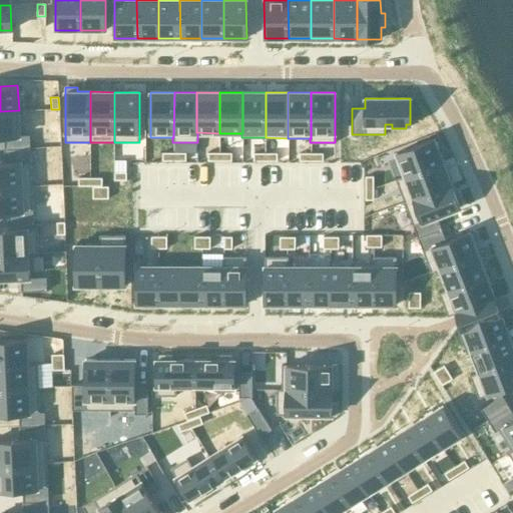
[(0,136),(4,136),(4,149),(30,148),(29,134),(20,135),(19,110),(0,111),(0,136)]
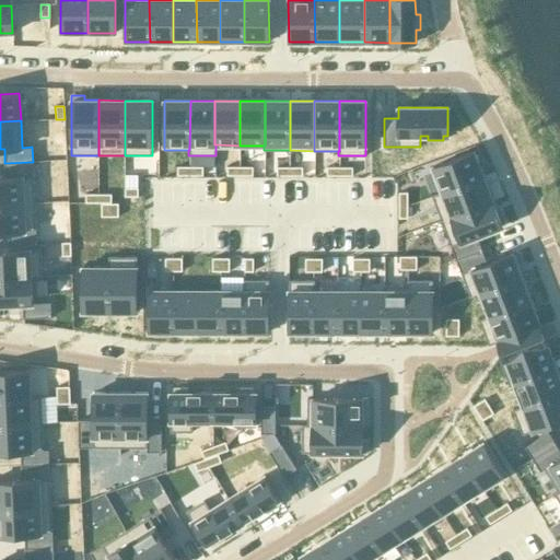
[(474,151),(432,166),(441,191),(442,193),(483,177),(474,151)]
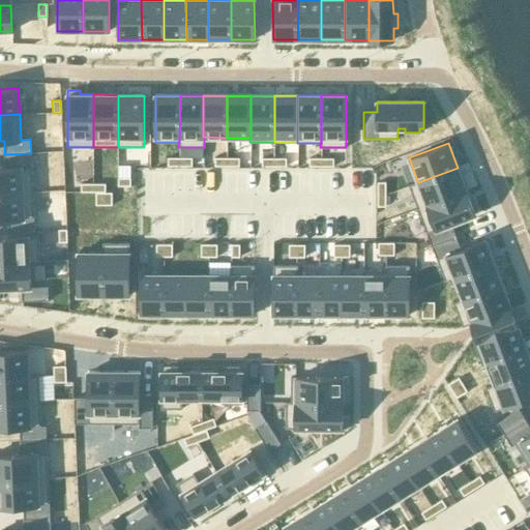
[(5,168),(0,167),(0,193),(33,192),(31,153),(4,154),(5,168)]
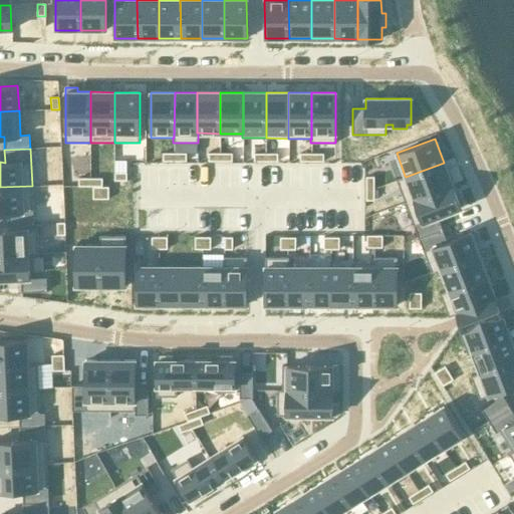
[(174,154),(163,154),(163,162),(174,162),(174,154)]
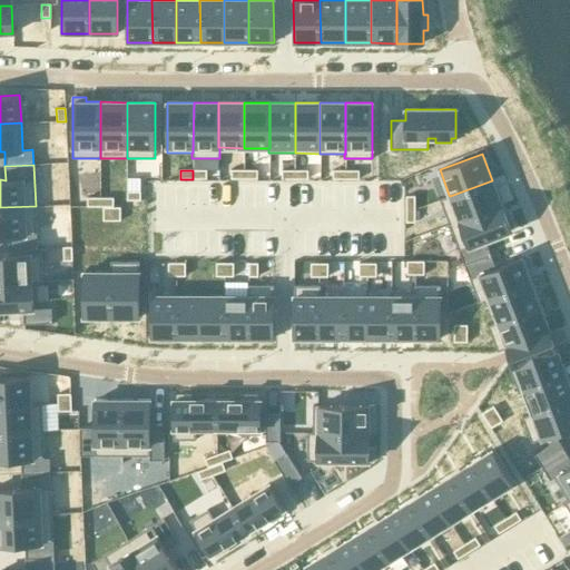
[(206,170),(193,170),(193,179),(206,179),(206,170)]
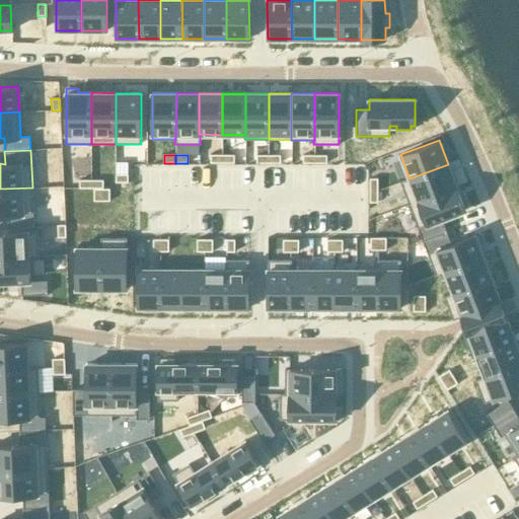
[(222,155),(210,155),(210,163),(222,163),(222,155)]
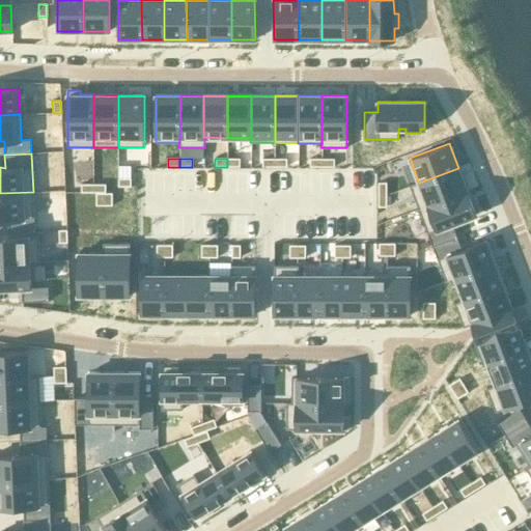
[(240,159),(227,159),(227,167),(240,167),(240,159)]
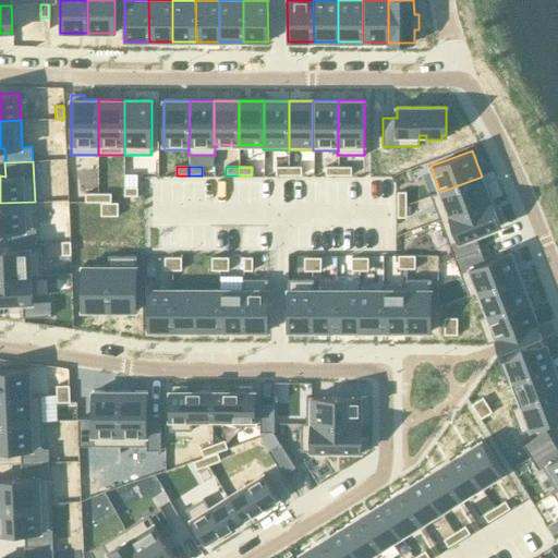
[(288,167),(276,167),(276,176),(288,176),(288,167)]
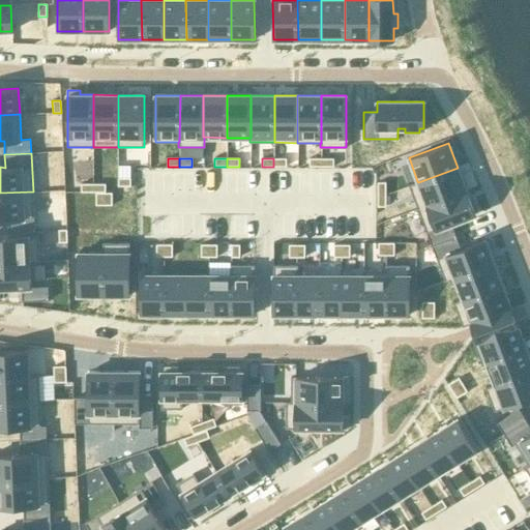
[(286,158),(273,158),(273,167),(286,167),(286,158)]
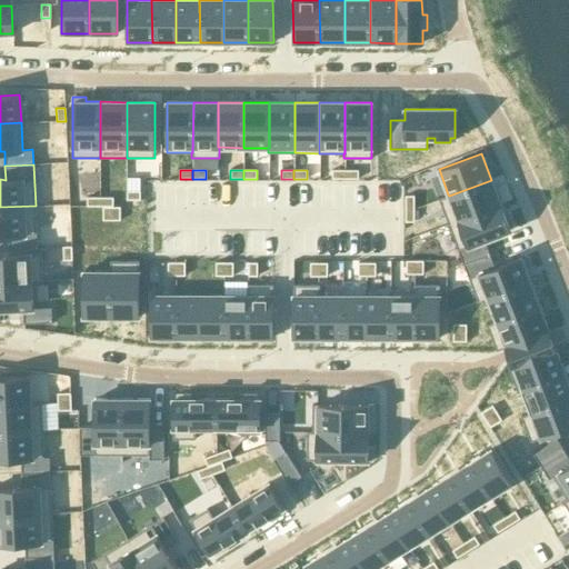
[(345,170),(331,170),(331,179),(345,179),(345,170)]
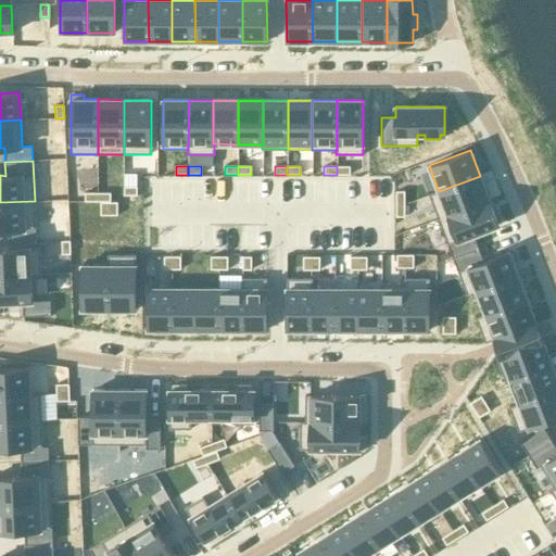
[(350,166),(337,166),(337,175),(350,175),(350,166)]
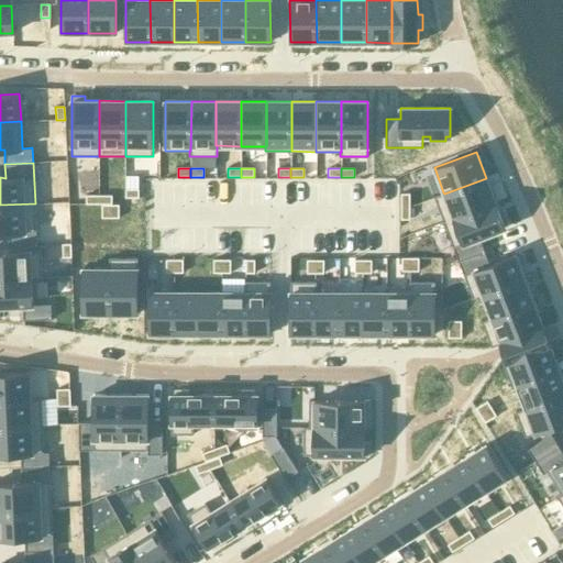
[(443,192),(433,196),(434,197),(443,222),(495,202),(486,178),(444,194),(443,192)]
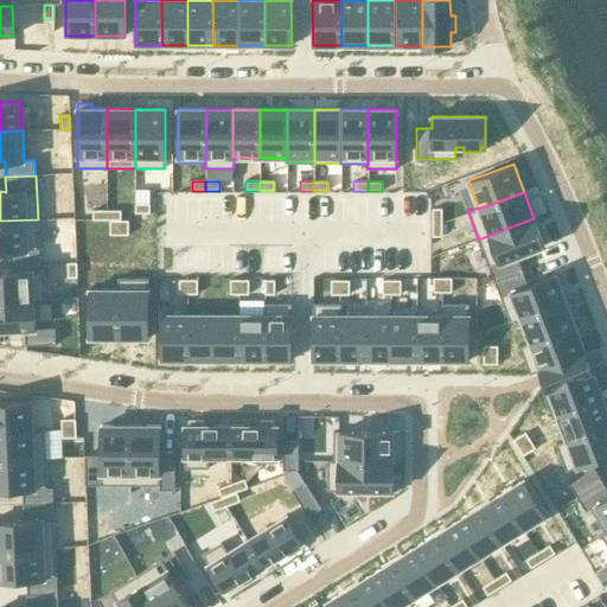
[(149,204),(135,204),(135,213),(149,213),(149,204)]
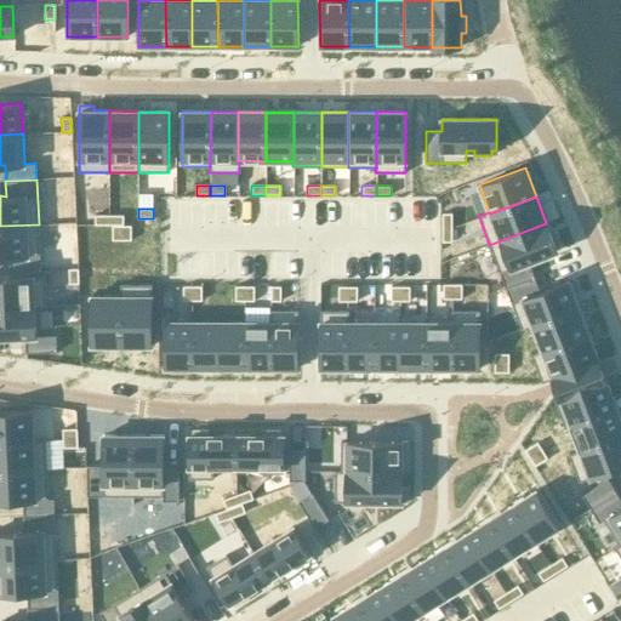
[(451,214),(442,214),(442,228),(451,228),(451,214)]
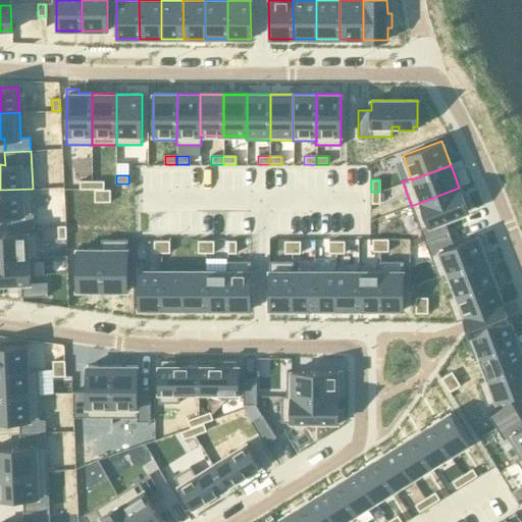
[(92,181),(80,181),(80,190),(92,190),(92,181)]
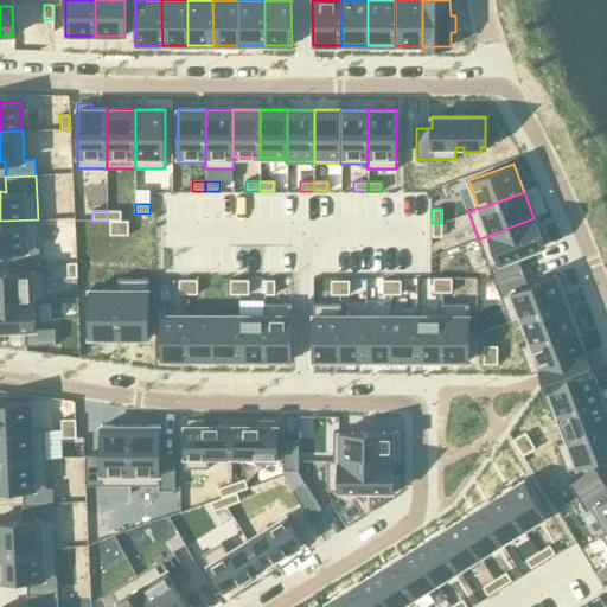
[(120,211),(107,211),(107,221),(119,221),(120,221),(120,211)]
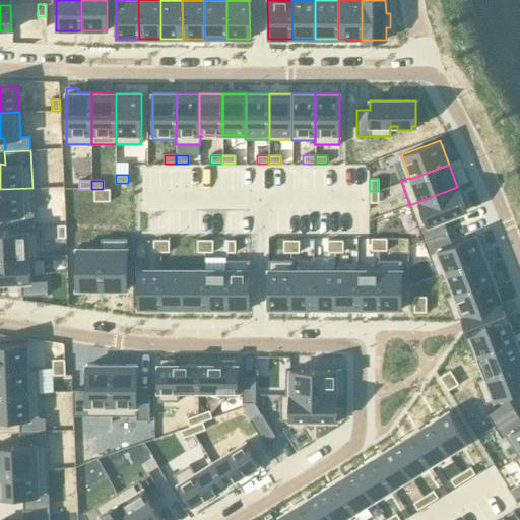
[(457,187),(409,205),(424,241),(447,232),(443,219),(466,210),(457,187)]
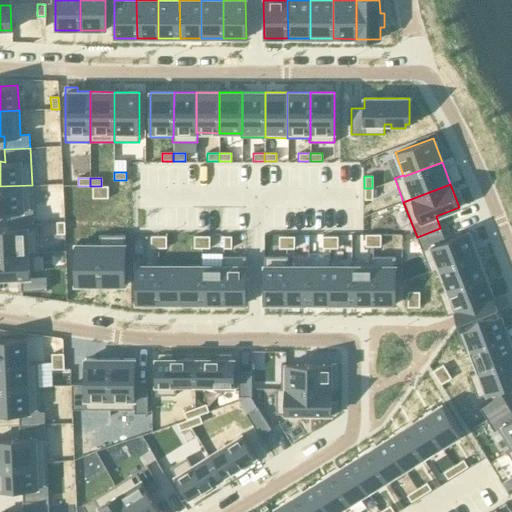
[(0,211),(7,212),(8,224),(33,223),(32,185),(0,186),(0,211)]
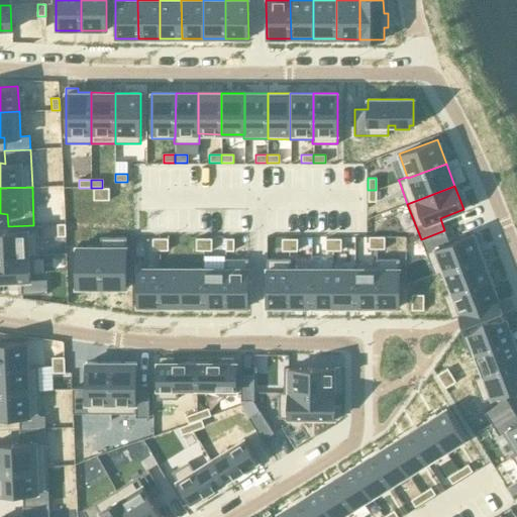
[(376,190),(368,190),(368,202),(376,202),(376,190)]
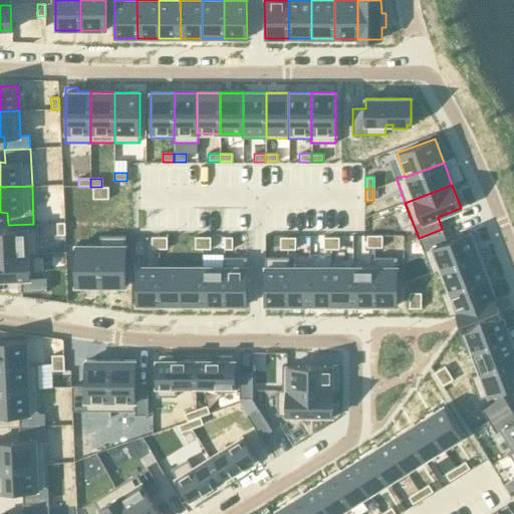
[(64,223),(56,223),(57,235),(65,235),(64,223)]
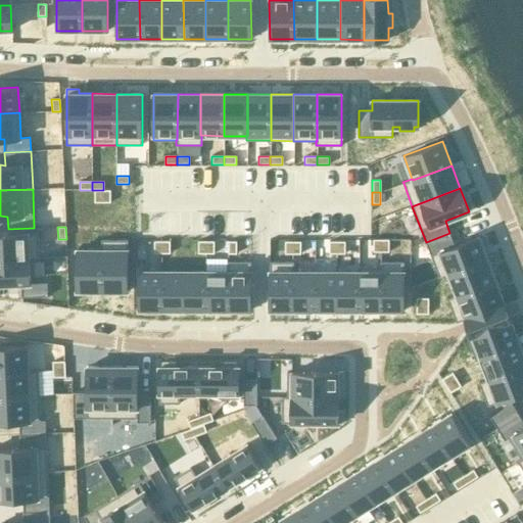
[(38,232),(0,233),(0,259),(29,258),(29,259),(39,258),(39,257),(38,232)]
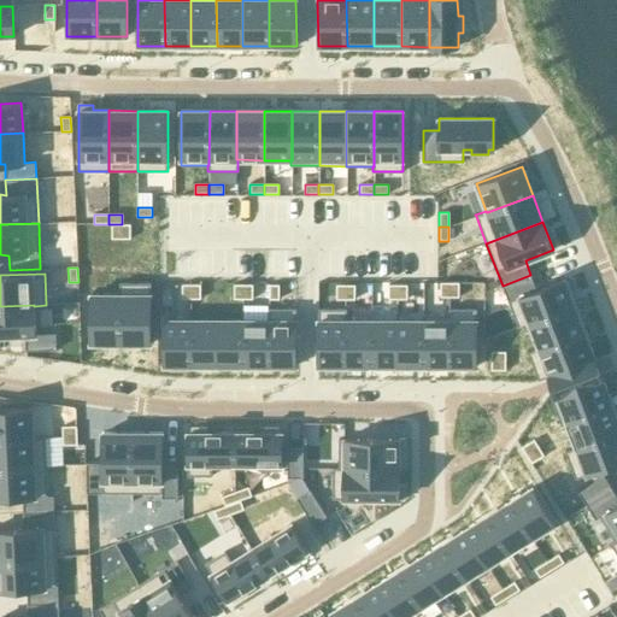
[(530,275),(503,286),(518,327),(518,328),(529,324),(529,323),(575,306),(564,278),(536,289),(530,275)]
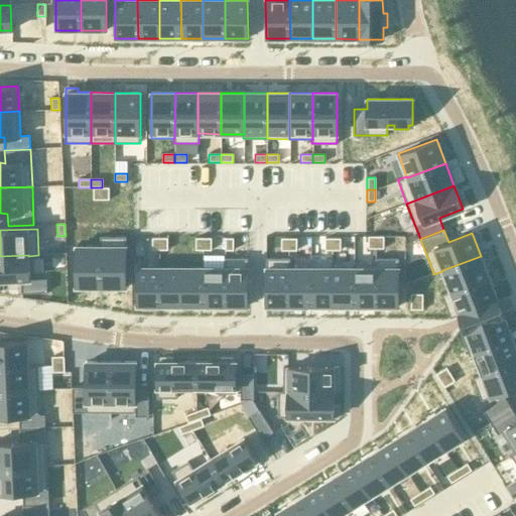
[(101,237),(100,237),(100,246),(101,246),(101,287),(126,287),(126,237),(101,237)]
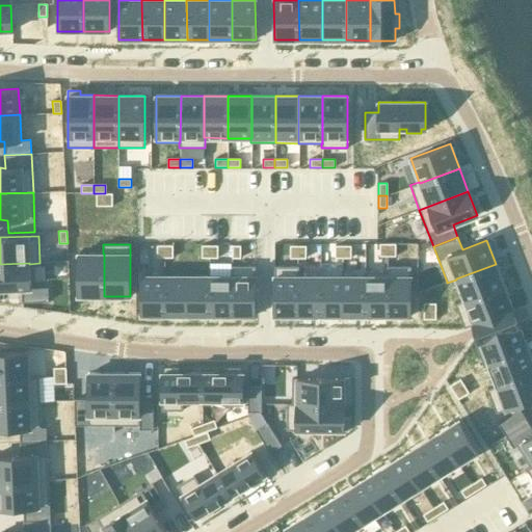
[(240,245),(232,245),(232,258),(240,258),(240,245)]
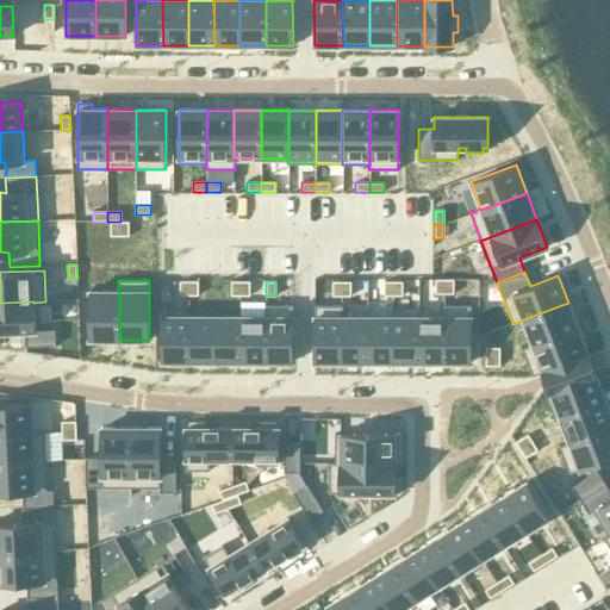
[(118,291),(89,291),(89,340),(119,340),(119,291),(118,291)]
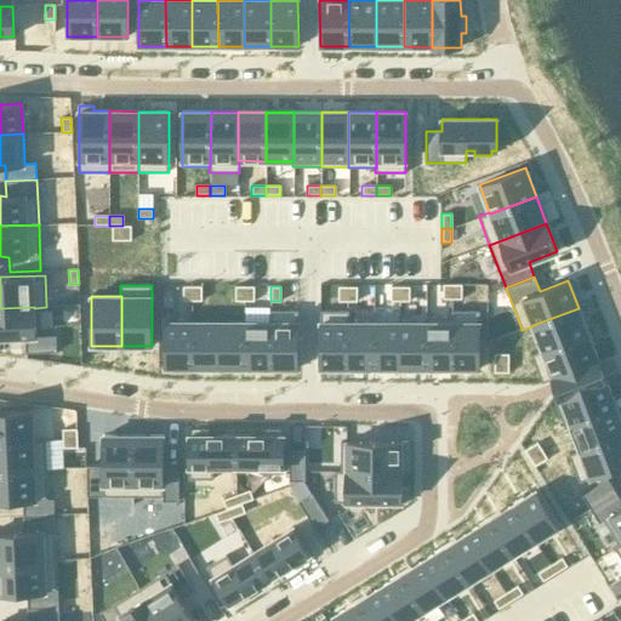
[(0,339),(24,337),(26,353),(56,352),(56,336),(35,336),(34,308),(34,307),(0,308),(0,339)]
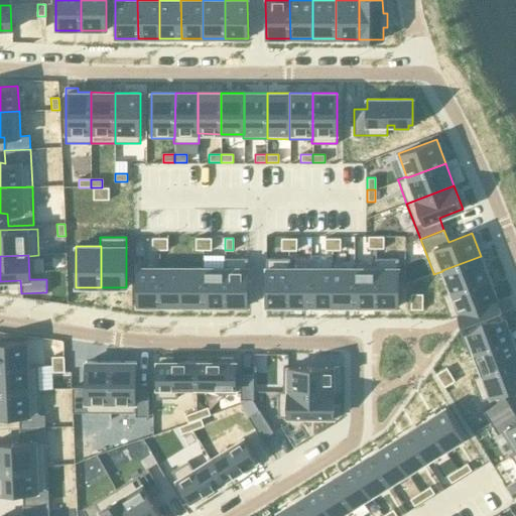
[(481,256),(442,270),(442,271),(449,290),(450,291),(489,277),(481,256)]
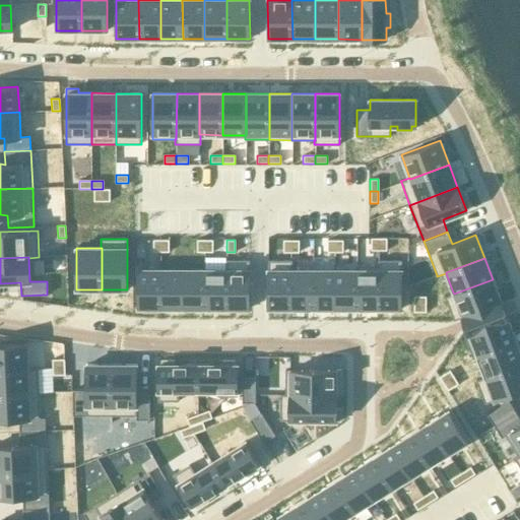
[(226,260),(225,260),(225,269),(226,269),(226,309),(250,309),(250,260),(226,260)]
